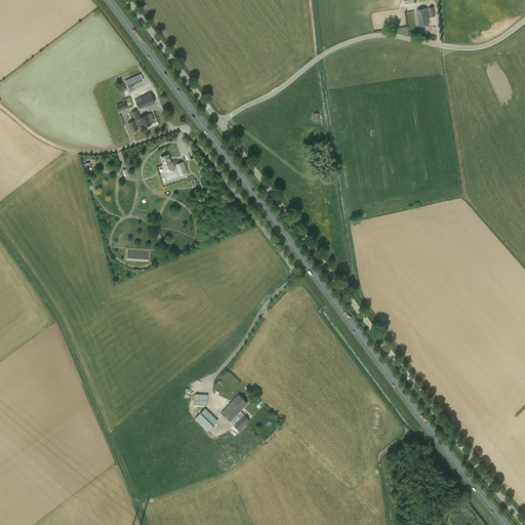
[(416,10),(419,27),(429,25),(428,17),(429,17),(427,8),(416,10)]
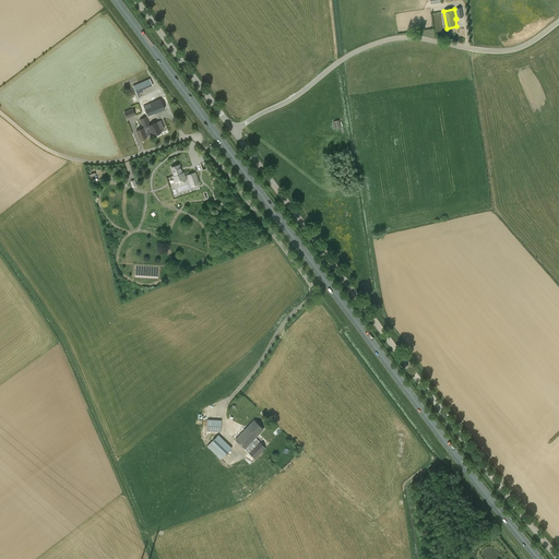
[(133,86),(139,98),(141,97),(140,94),(144,92),(143,90),(153,86),(150,79),(133,86)]
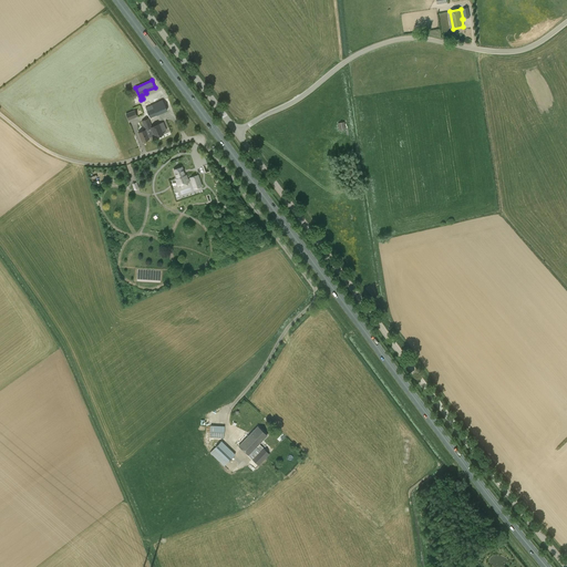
[(150,119),(167,111),(162,101),(145,109),(150,119)]
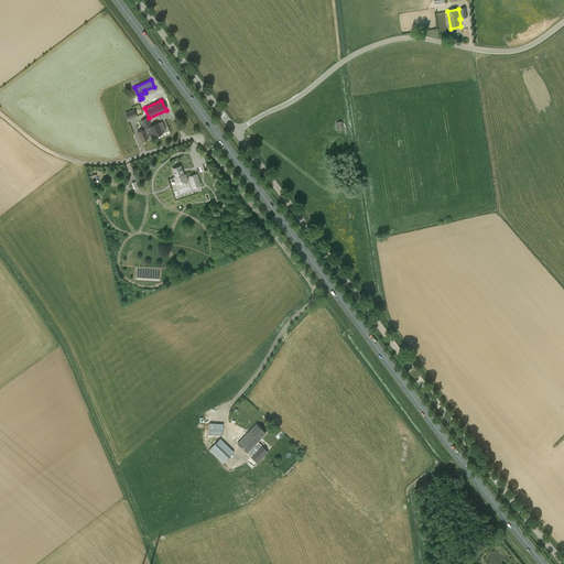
[(128,120),(137,117),(133,109),(125,114),(128,120)]
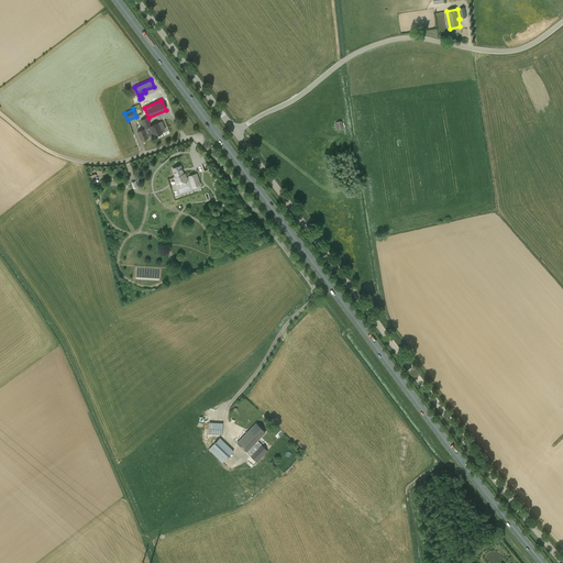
[(150,127),(151,127),(147,118),(141,120),(144,129),(138,132),(141,141),(148,139),(147,136),(152,134),(150,127)]
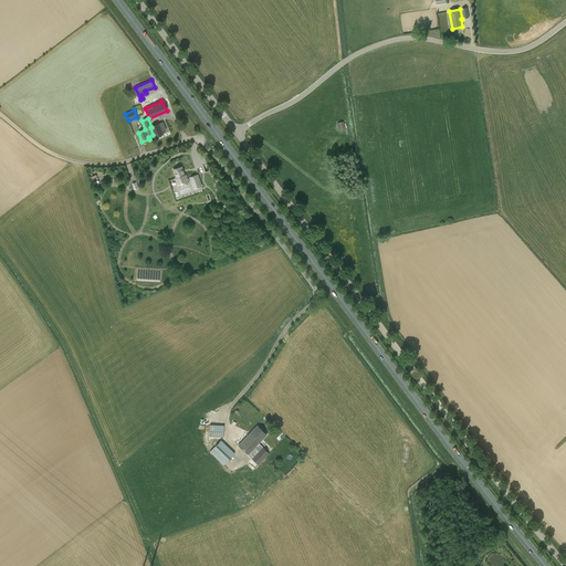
[(163,123),(152,127),(150,127),(153,135),(155,138),(164,134),(163,132),(166,130),(163,123)]
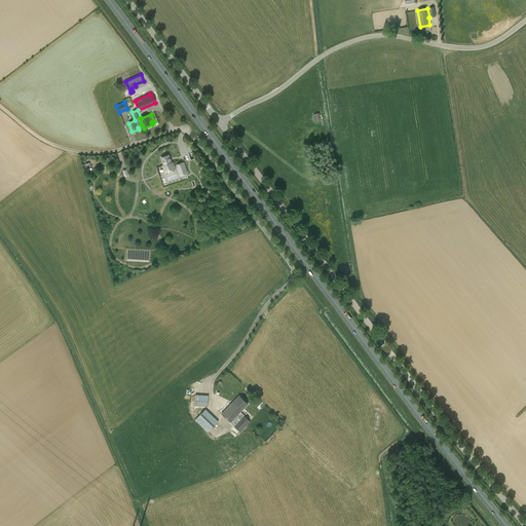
[(176,165),(174,166),(173,162),(172,162),(171,159),(168,155),(161,158),(163,165),(162,165),(165,173),(175,170),(175,168),(177,167),(180,176),(188,173),(184,162),(176,164),(176,165)]
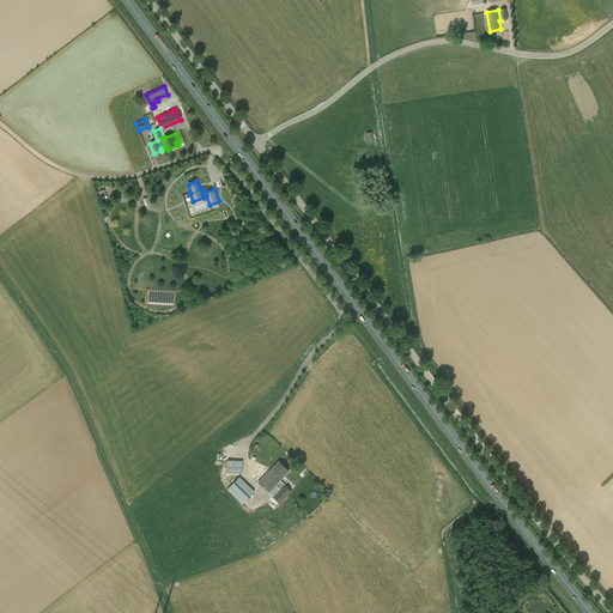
[(228,460),(228,467),(228,473),(242,474),(243,461),(228,460)]
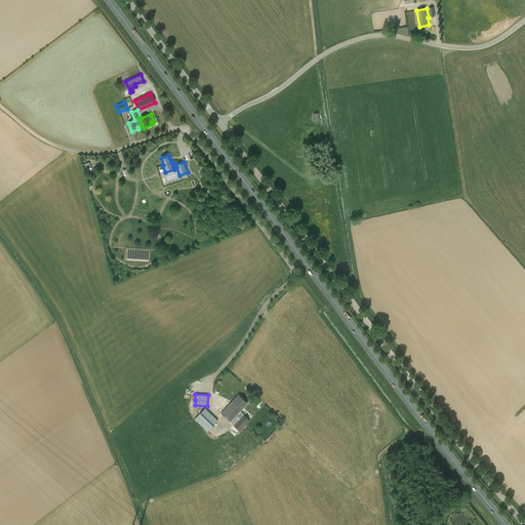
[(249,420),(240,411),(247,403),(238,395),(220,413),(230,421),(237,414),(241,417),(233,426),(239,431),(249,420)]
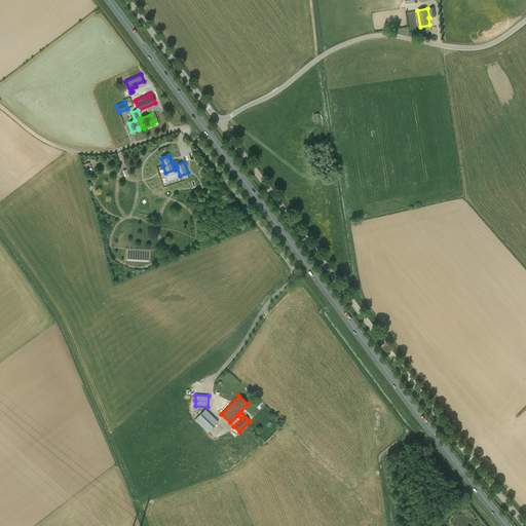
[(218,421),(205,409),(194,419),(208,433),(218,421)]
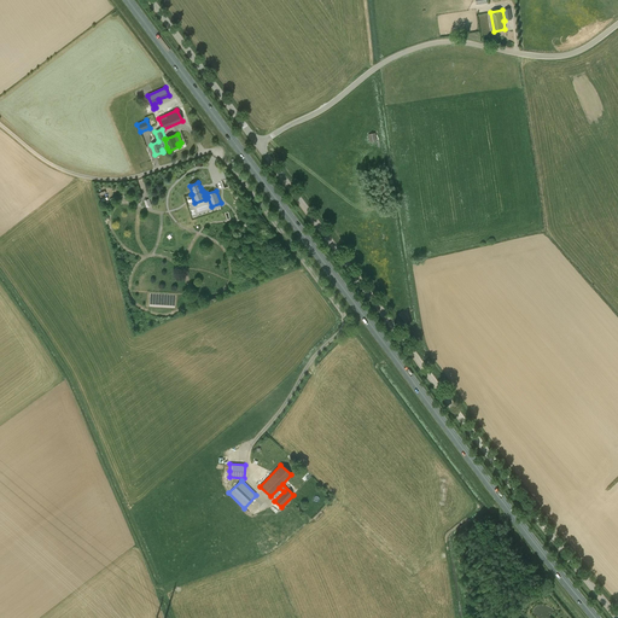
All buildings are outlined.
